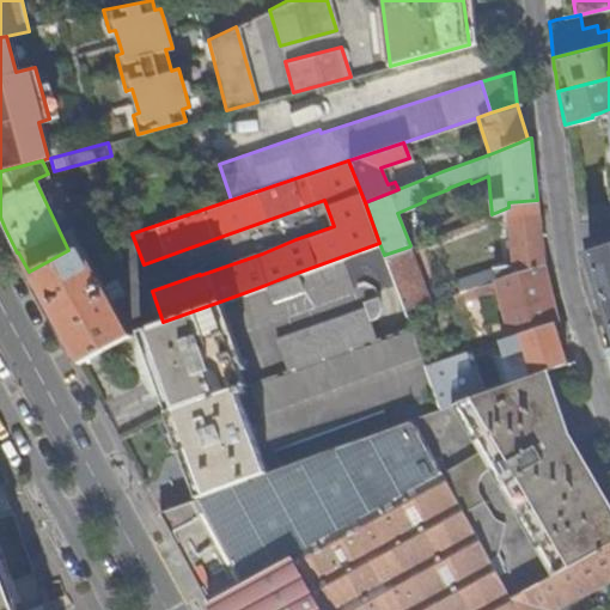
[(514,273),(546,263),(542,233),(537,200),(508,202),(508,207),(506,208),(514,273)]
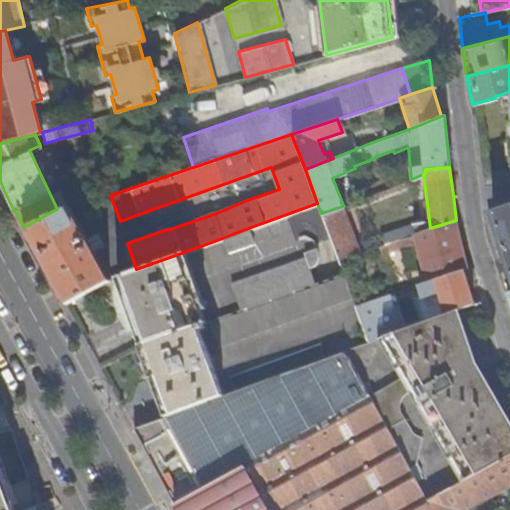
[(101,213),(97,199),(82,203),(86,217),(101,213)]
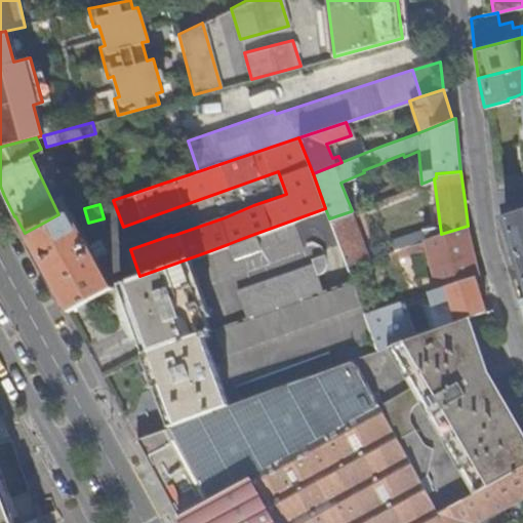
[(511,254),(522,298),(522,208),(500,216),(511,254)]
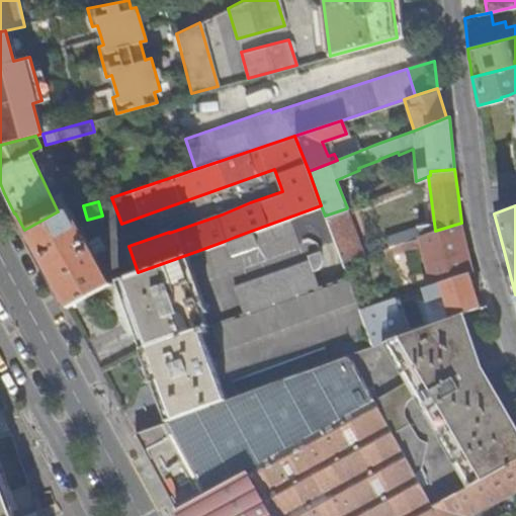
[(87,240),(70,209),(69,206),(58,211),(24,230),(44,265),(66,307),(109,283),(94,253),(105,247),(98,234),(87,240)]
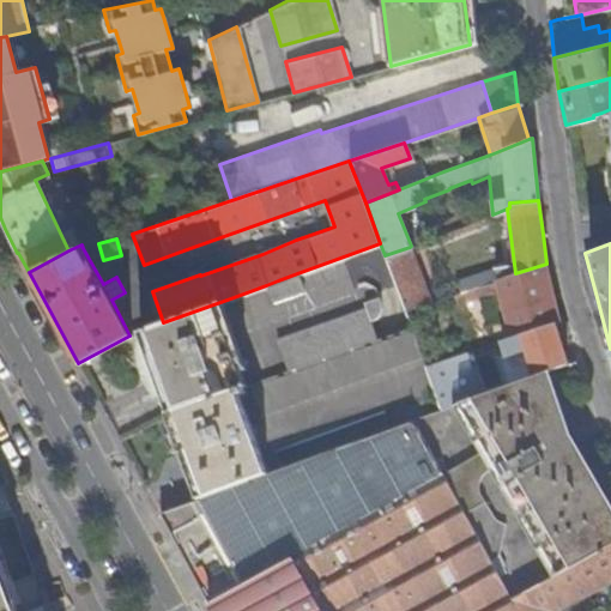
[(405,310),(430,302),(410,247),(385,255),(405,310)]
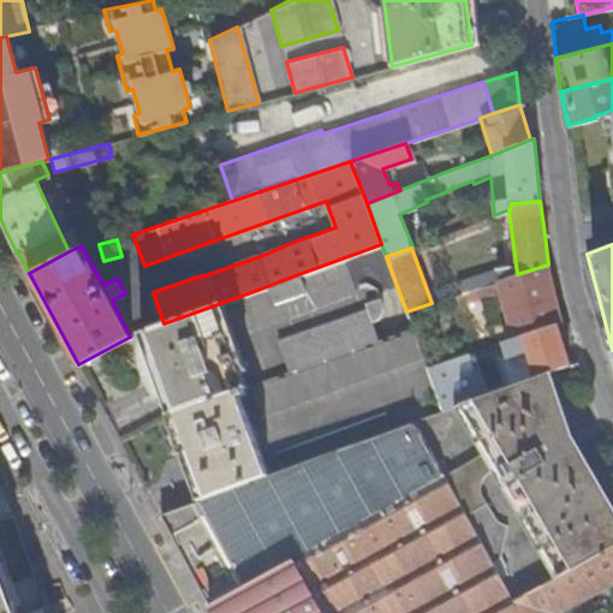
[(505,339),(554,321),(560,320),(548,265),(517,274),(503,279),(475,287),(478,296),(484,293),(500,293),(509,331),(503,333),(505,339)]
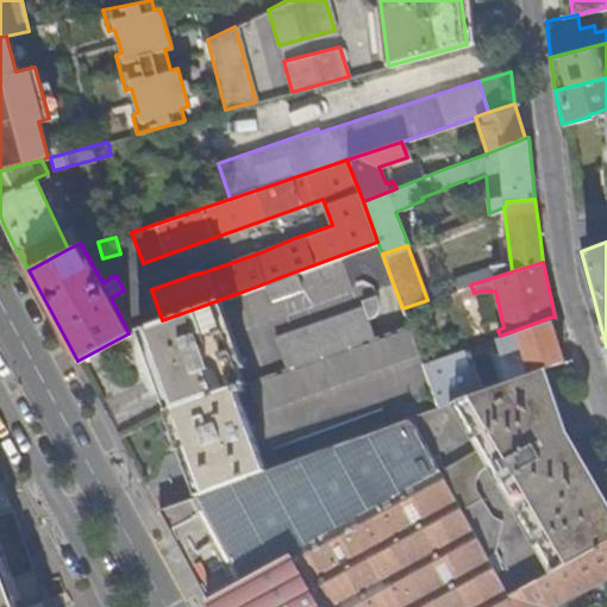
[(458,289),(470,285),(498,276),(494,266),(454,279),(458,289)]
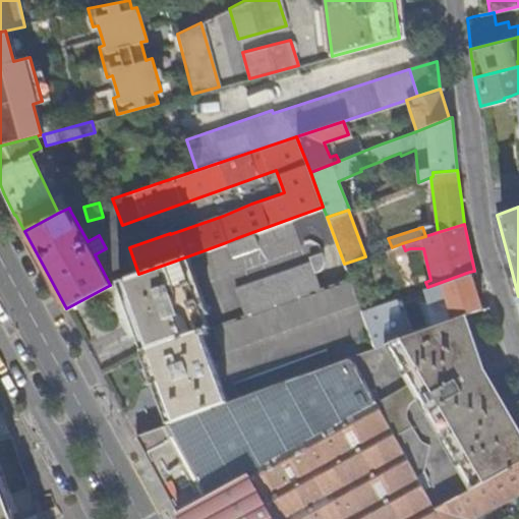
[(257,245),(252,232),(236,238),(226,242),(231,255),(257,245)]
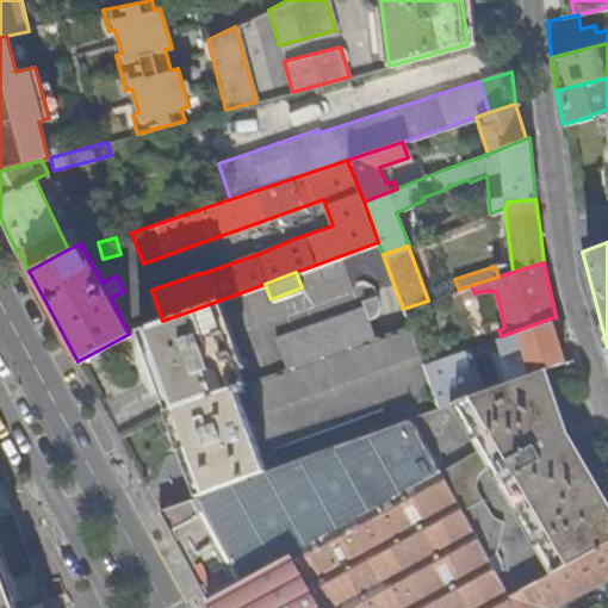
[(476,297),(475,293),(471,285),(459,290),(452,292),(456,303),(476,297)]
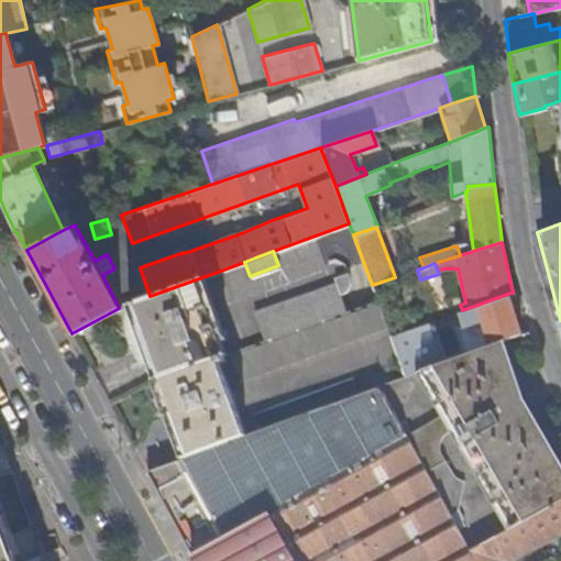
[(240,345),(215,273),(150,296),(128,305),(142,348),(153,378),(160,375),(240,345)]
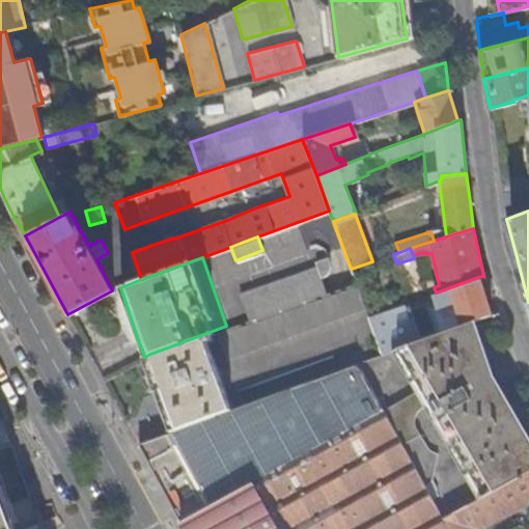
[(250,317),(327,289),(316,261),(240,289),(250,317)]
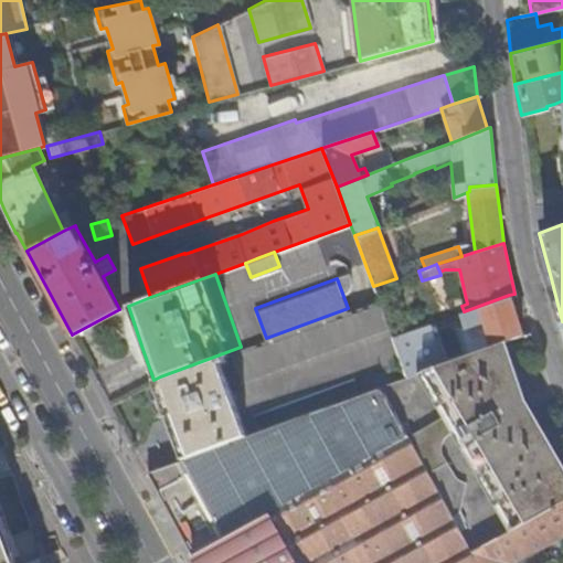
[(500,342),(521,335),(516,318),(509,295),(464,311),(460,312),(464,325),(457,327),(466,354),(500,342)]
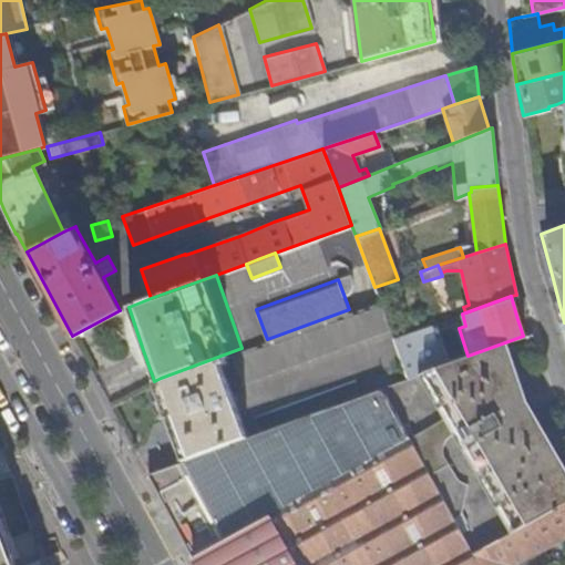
[(393,337),(379,299),(349,309),(267,339),(242,348),(161,378),(154,381),(157,388),(175,439),(183,460),(262,431),(256,415),(402,362),(393,337)]
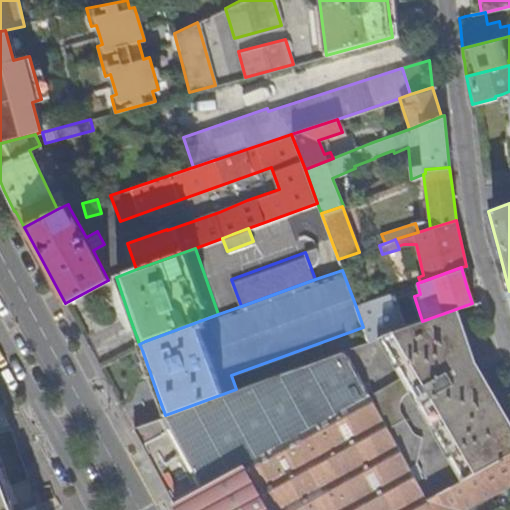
[(382,335),(368,299),(355,304),(363,327),(368,341),(382,335)]
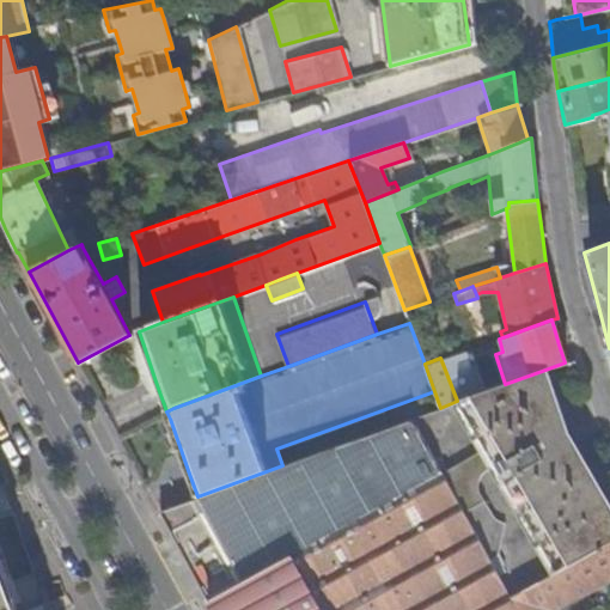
[(571,563),(609,541),(609,512),(577,451),(565,428),(542,371),(505,384),(475,394),(511,458),(517,456),(524,468),(518,471),(571,563)]
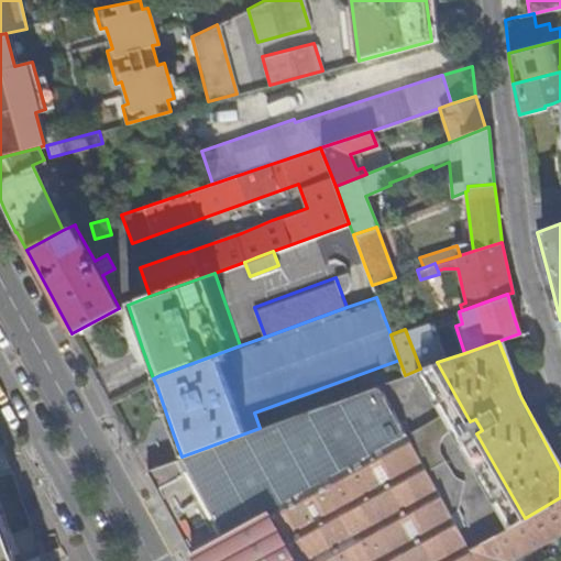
[(343,477),(409,442),(377,384),(260,428),(182,457),(146,470),(193,554),(195,559),(343,477)]
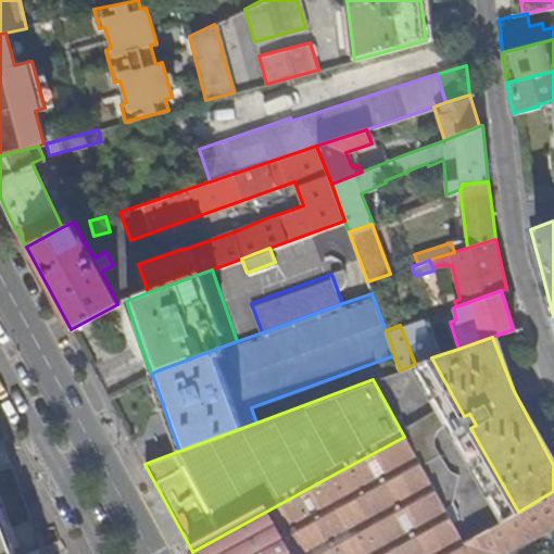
[(553,526),(553,491),(518,512),(476,534),(486,553),(469,553),(404,437),(339,471),(192,552),(193,553),(502,553),(553,526)]
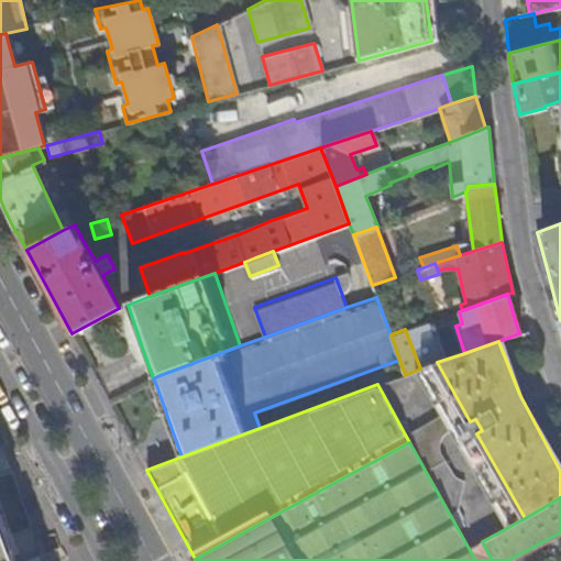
[(0,516),(12,549),(18,547),(0,499),(0,516)]
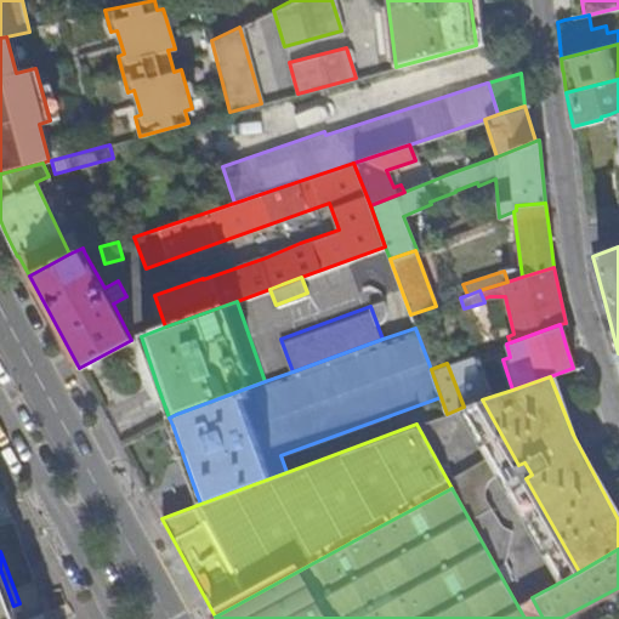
[(0,618),(17,618),(13,606),(0,569),(0,618)]
